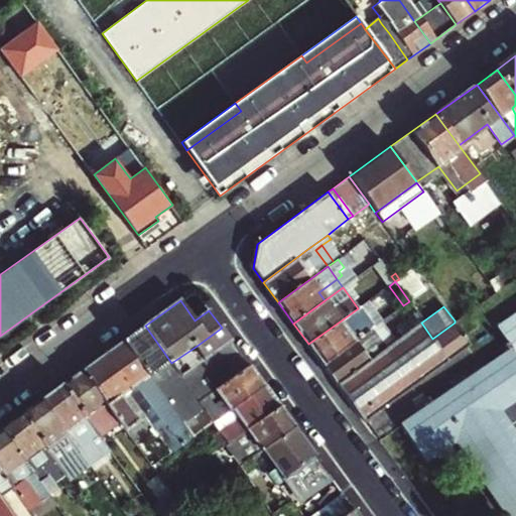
[(358,308),(340,321),(347,331),(365,317),(358,308)]
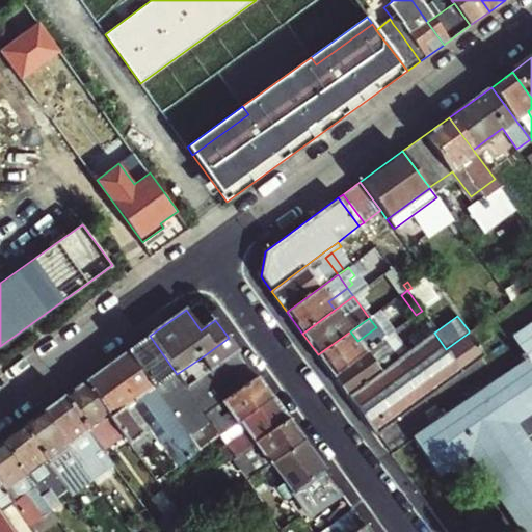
[(531,324),(512,338),(528,358),(531,364),(531,324)]
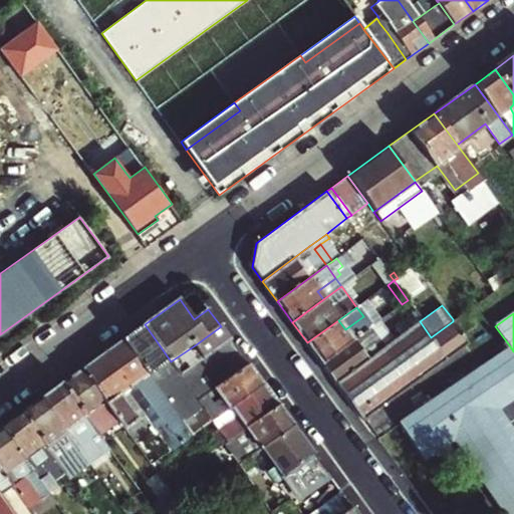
[(322,363),(370,327),(373,325),(368,318),(365,319),(363,316),(345,329),(338,320),(307,342),(322,363)]
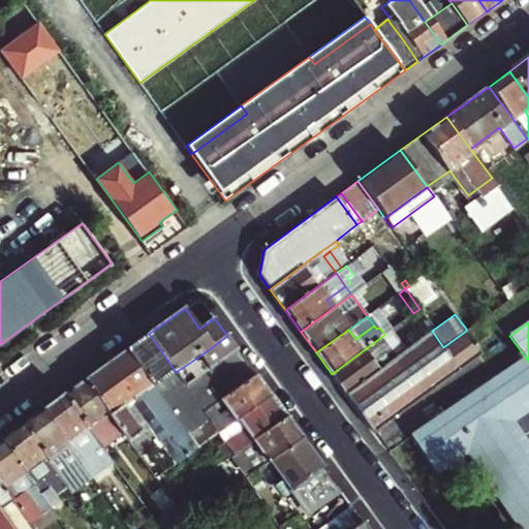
[(443,347),(432,331),(396,358),(346,394),(374,432),(481,352),(466,331),(443,347)]
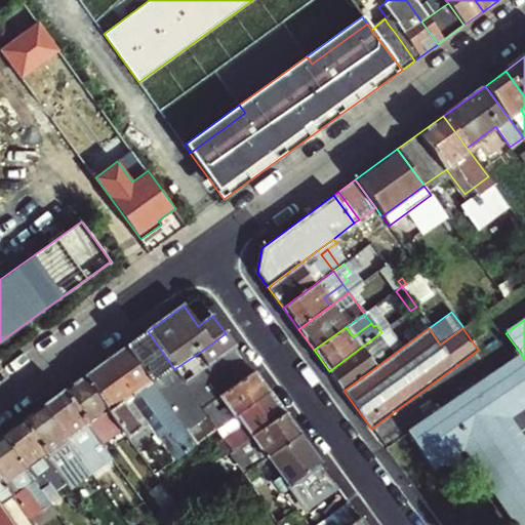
[(174,369),(148,331),(127,346),(194,446),(216,431),(213,427),(174,369)]
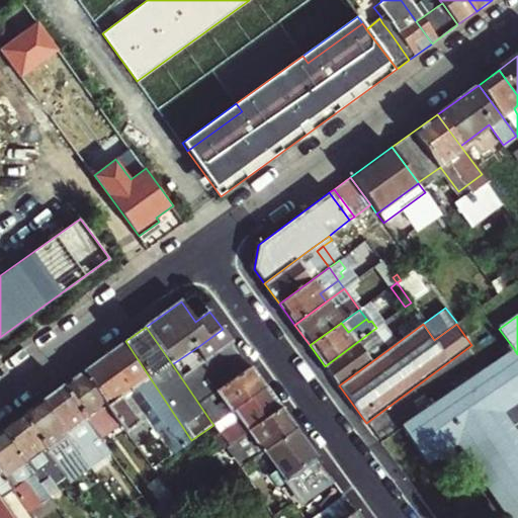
[(232,342),(223,329),(196,348),(205,361),(232,342)]
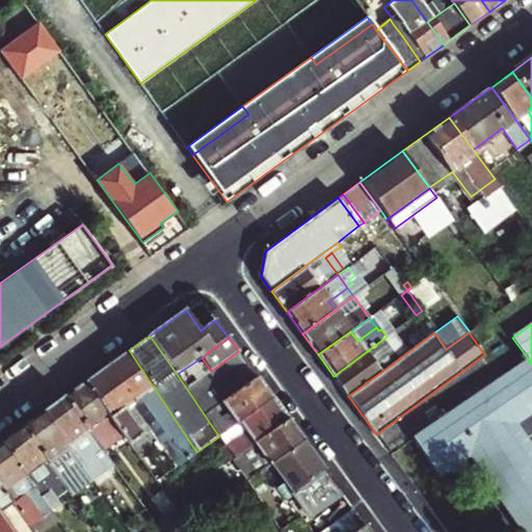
[(348,396),(398,360),(383,339),(334,376),(348,396)]
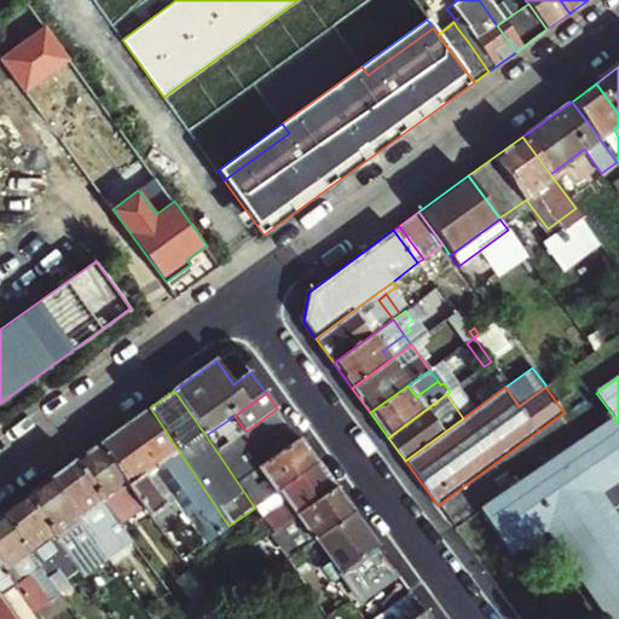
[(150,408),(100,443),(143,501),(148,508),(161,526),(184,510),(198,531),(207,542),(229,526),(150,408)]
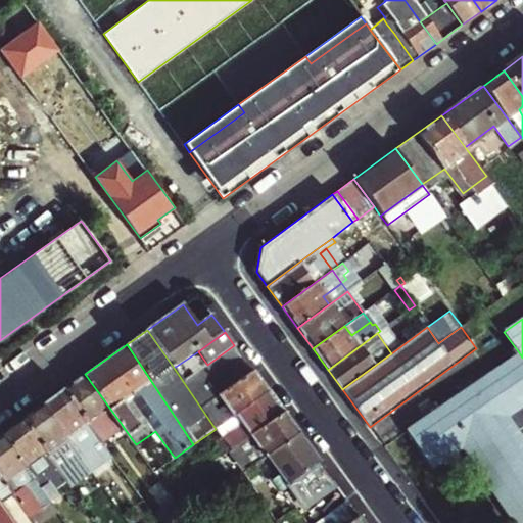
[(217,377),(243,359),(234,345),(207,365),(217,377)]
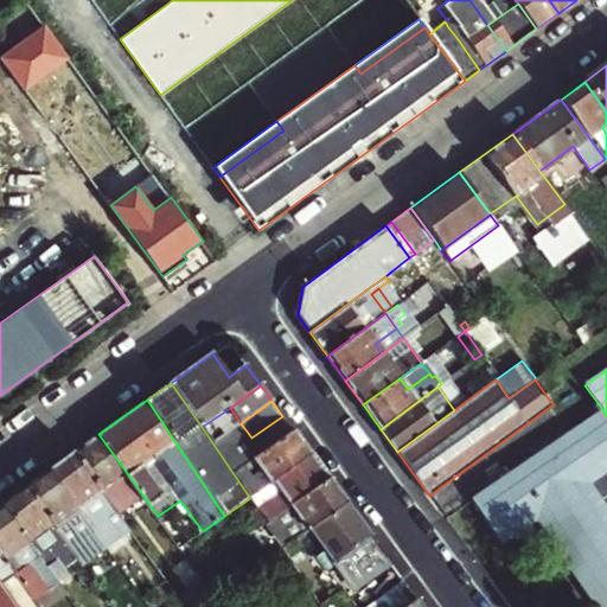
[(606,415),(602,409),(470,497),(499,544),(536,522),(592,606),(606,606),(606,508),(602,500),(606,496),(606,415)]
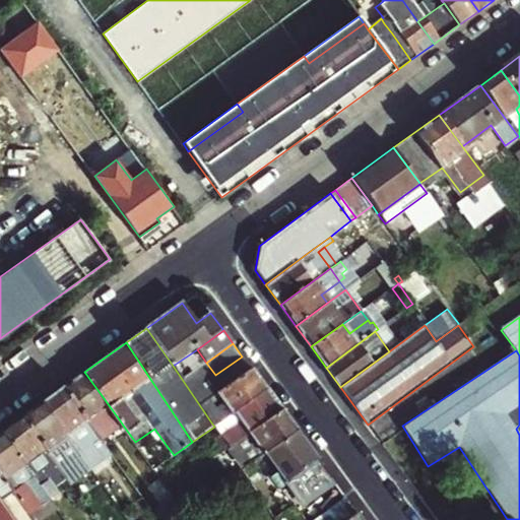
[(224,388),(251,369),(242,356),(215,375),(224,388)]
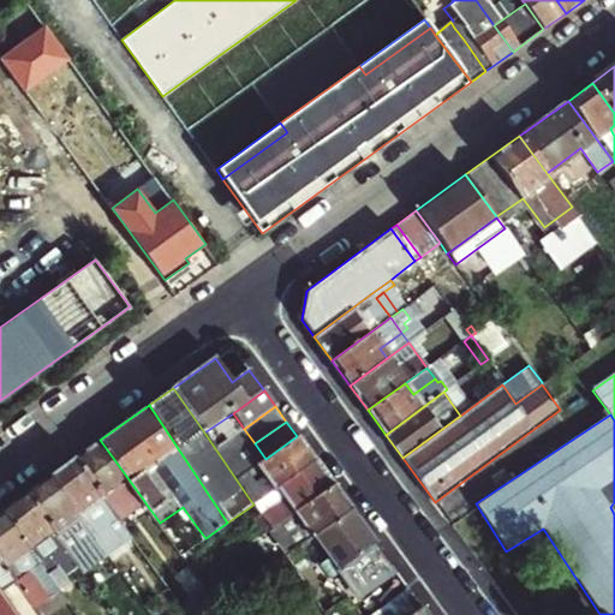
[(315,460),(297,436),(266,459),(256,466),(262,476),(248,485),(255,496),(250,500),(254,505),(315,460)]
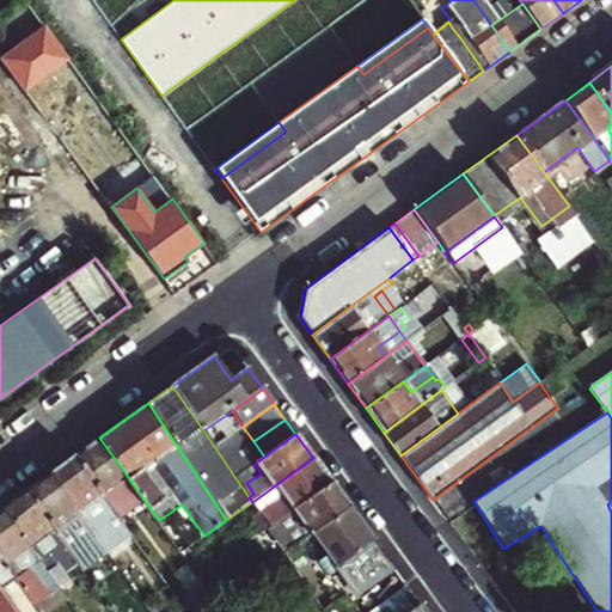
[(141,495),(99,438),(75,456),(116,512),(141,495)]
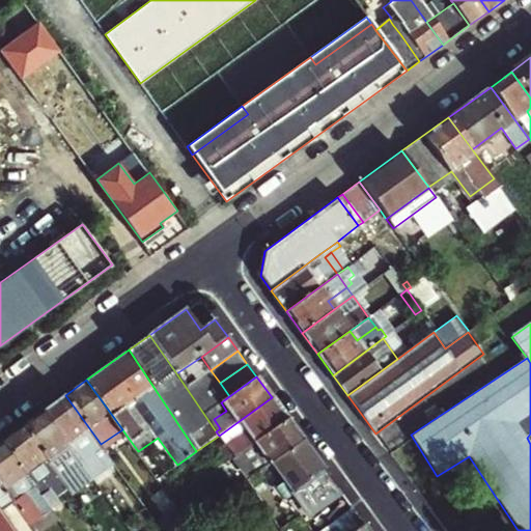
[(65,395),(44,411),(84,466),(91,460),(95,468),(110,457),(105,450),(101,444),(65,395)]
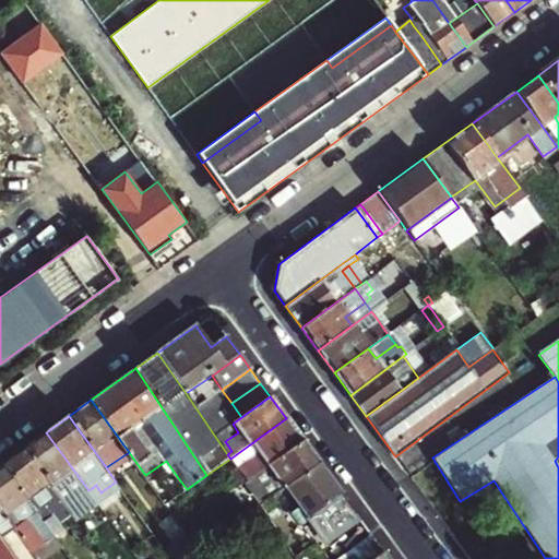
[(245,480),(302,440),(286,418),(230,459),(239,473),(230,479),(236,487),(245,480)]
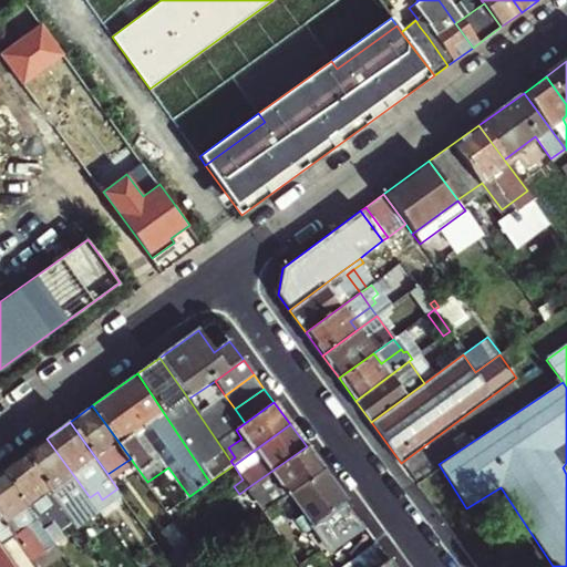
[(90,497),(47,439),(24,455),(68,514),(83,502),(89,509),(95,505),(90,497)]
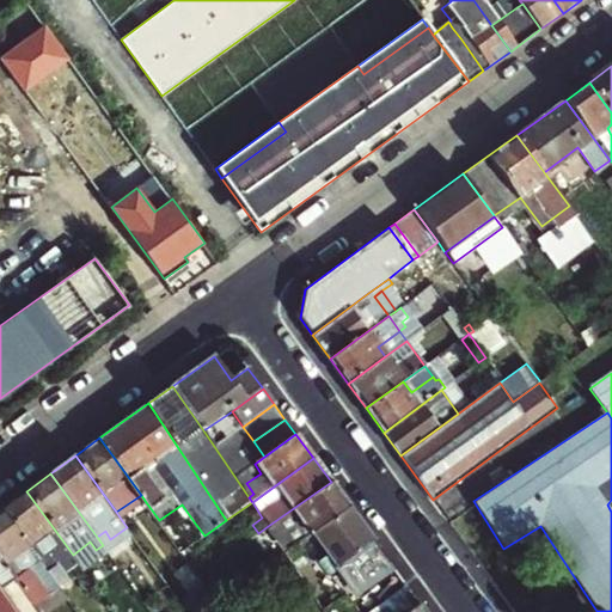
[(352,512),(331,482),(268,526),(277,540),(280,539),(291,551),(314,536),(352,512)]
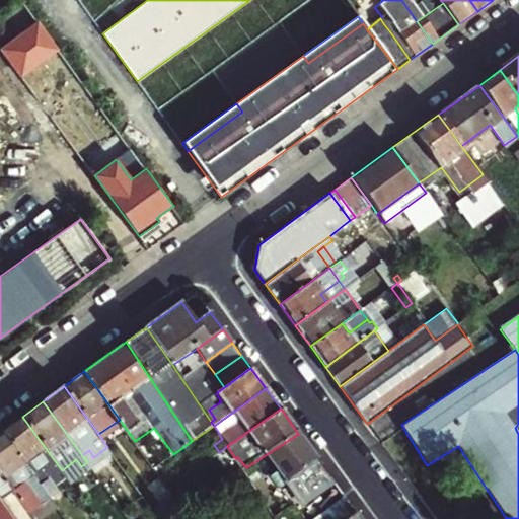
[(62,470),(22,417),(2,431),(34,475),(42,486),(62,470)]
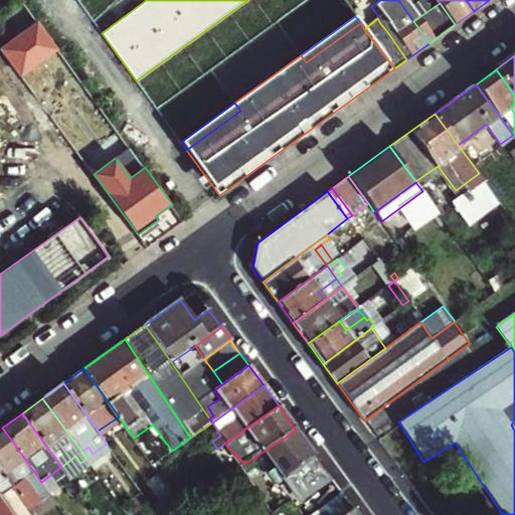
[(119,416),(98,431),(102,437),(123,422),(119,416)]
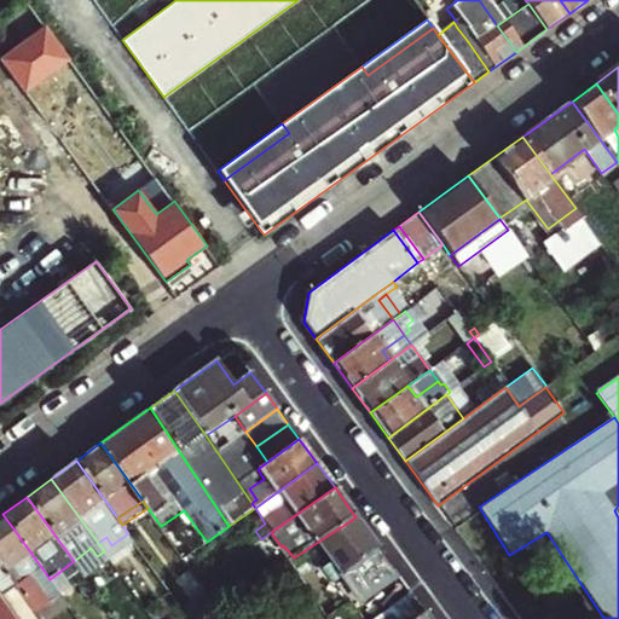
[(41,567),(3,514),(0,515),(0,562),(35,611),(52,599),(33,572),(41,567)]
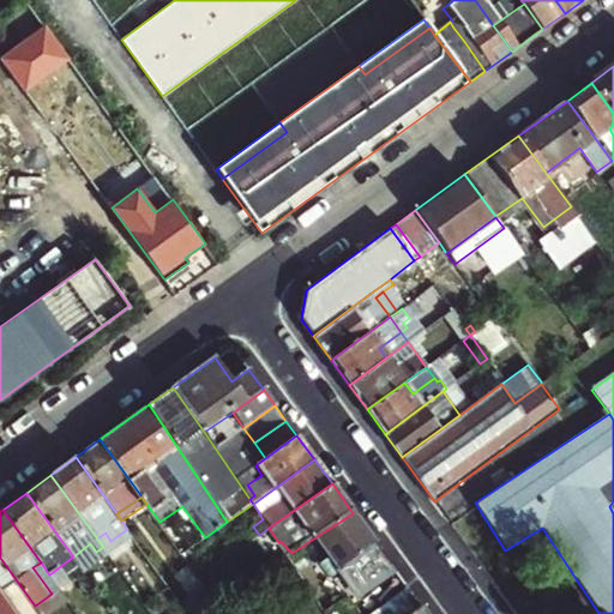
[(353,513),(315,537),(331,558),(344,577),(355,593),(391,565),(353,513)]
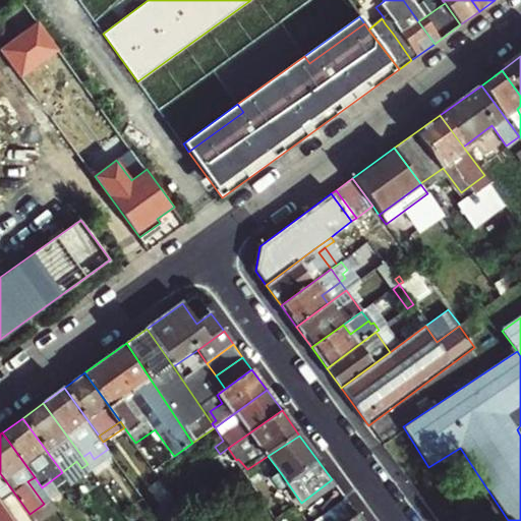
[(167,447),(148,460),(155,469),(174,456),(167,447)]
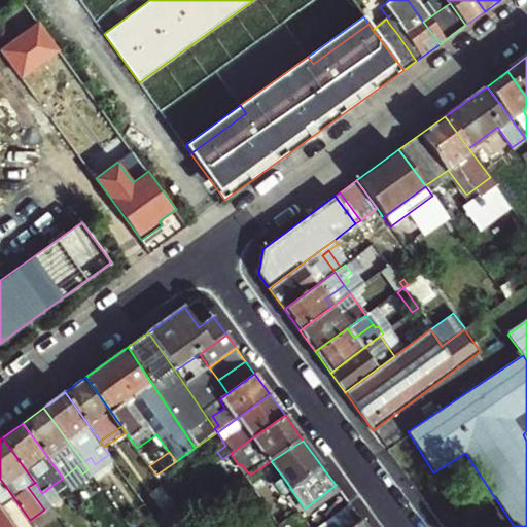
[(77,466),(63,478),(68,485),(75,479),(79,485),(93,476),(89,469),(82,473),(77,466)]
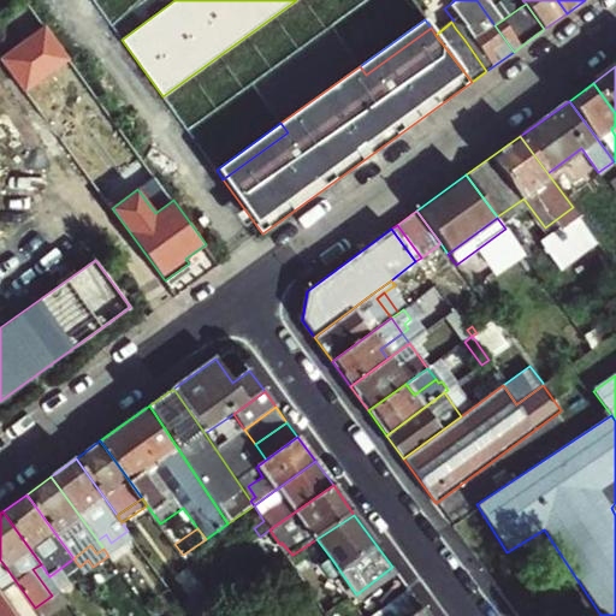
[(40,615),(35,608),(0,560),(0,615),(40,615)]
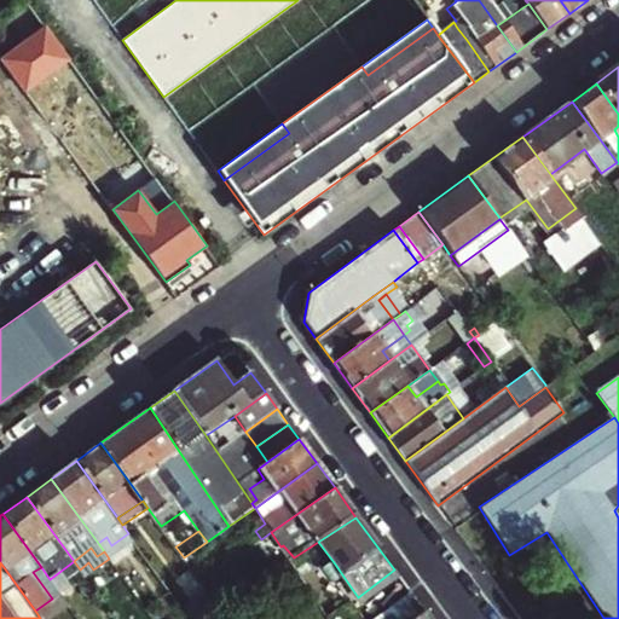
[(347,582),(334,562),(324,570),(337,589),(347,582)]
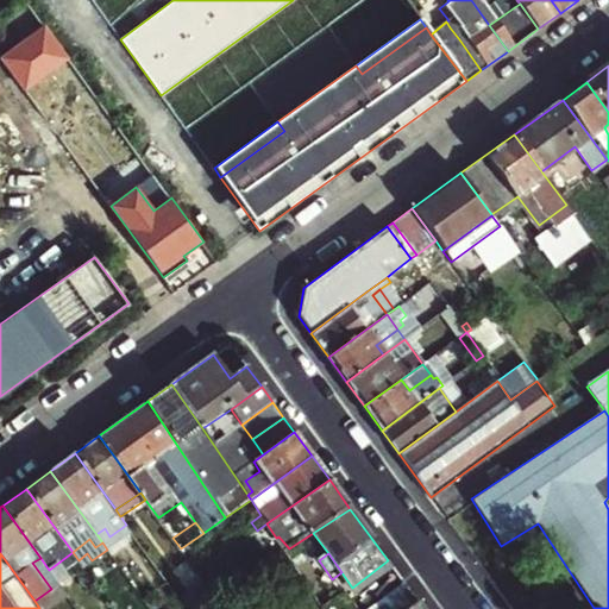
[(35,601),(39,608),(45,608),(67,594),(49,570),(41,558),(32,563),(51,589),(35,601)]
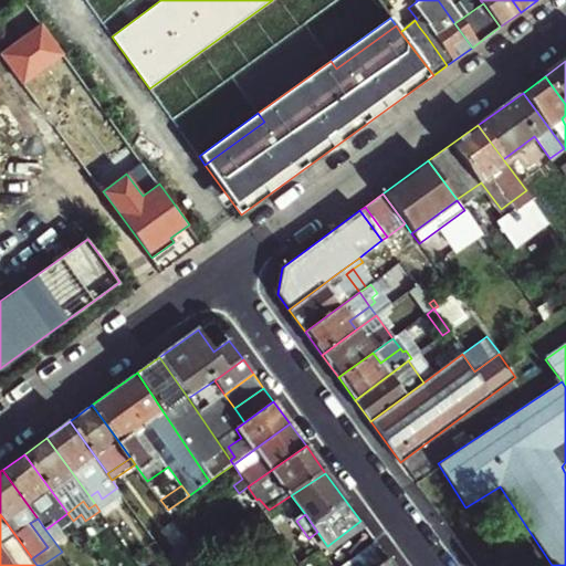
[(205,537),(195,524),(185,532),(194,543),(195,545),(205,537)]
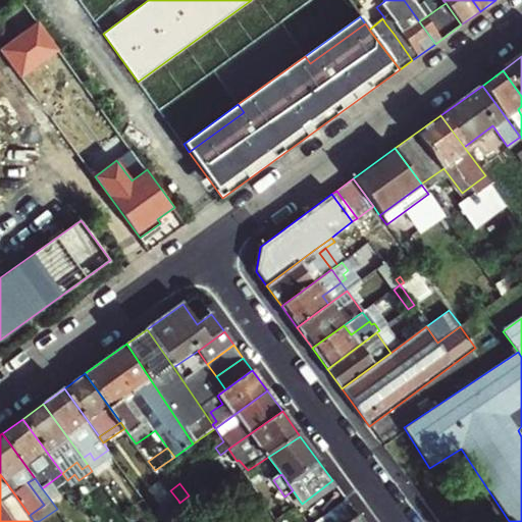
[(179,503),(186,511),(200,502),(193,493),(189,496),(179,503)]
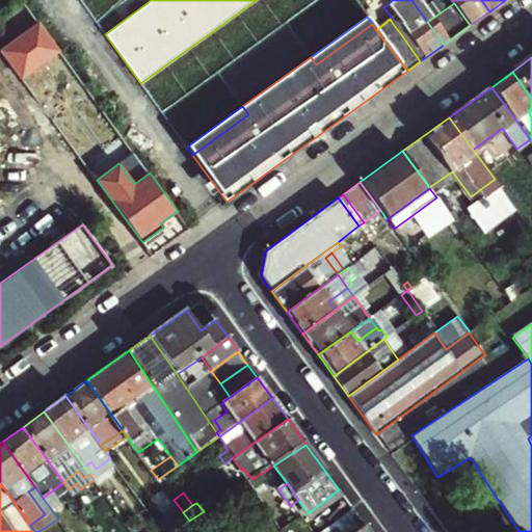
[(160,526),(164,531),(171,531),(181,527),(189,521),(183,512),(182,510),(160,526)]
